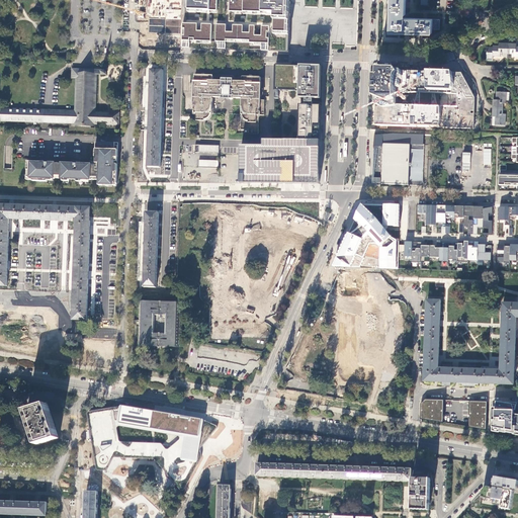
[(183,9),(183,0),(150,0),(148,47),(181,48),(181,44),(182,24),(183,9)]
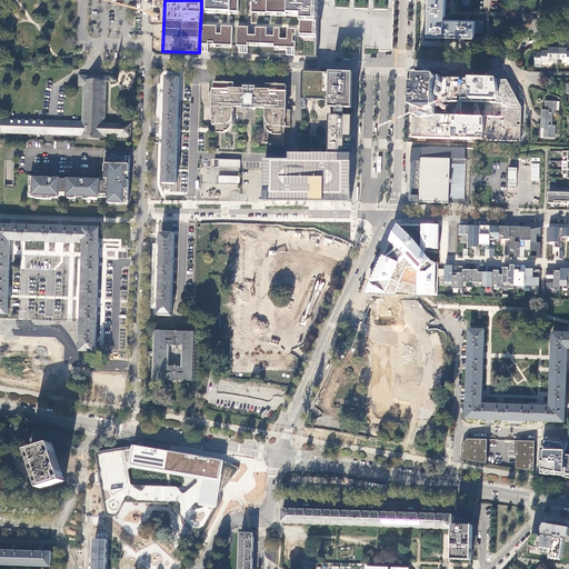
[(201,0),(201,10),(200,27),(199,48),(199,52),(290,57),(301,57),(316,58),(316,45),(317,31),(317,0),(201,0)]
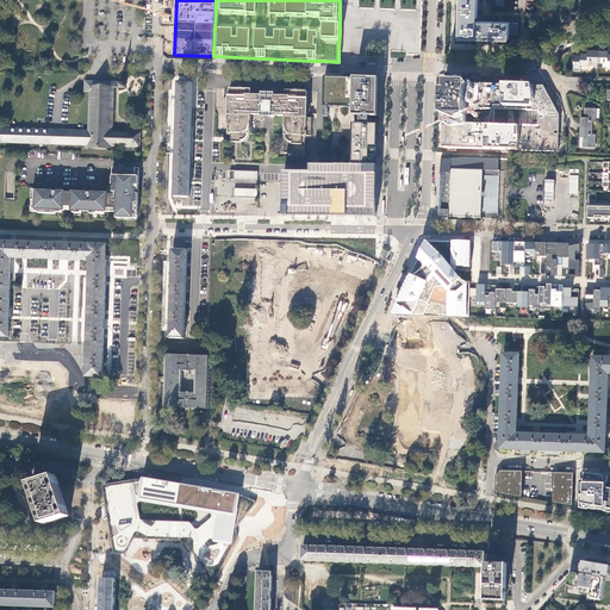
[(461,0),(461,6),(460,37),(474,38),(497,38),(509,39),(509,35),(514,35),(517,36),(518,23),(472,22),(472,17),(477,17),(477,0),(461,0)]
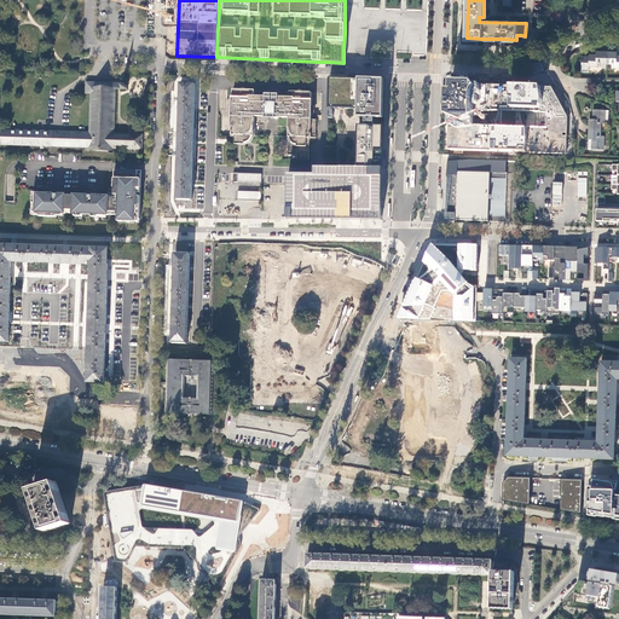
[(618,57),(617,57),(618,52),(614,52),(597,51),(596,57),(594,57),(589,57),(589,58),(583,58),(583,69),(589,69),(589,67),(600,67),(601,63),(613,63),(613,68),(618,67),(618,57)]
